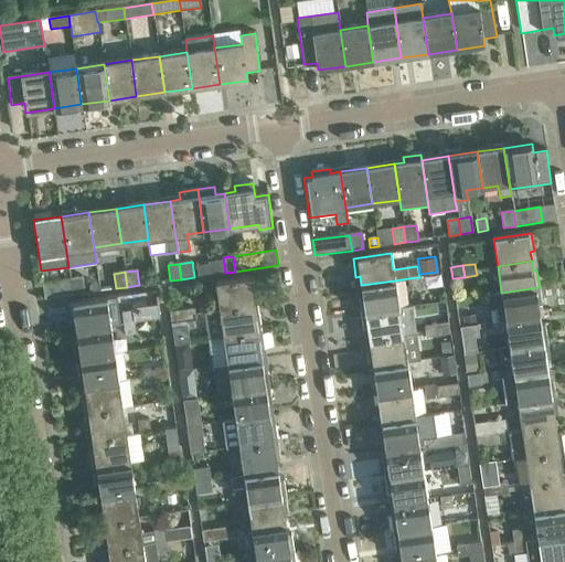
[(73,295),(85,293),(83,277),(71,279),(73,295)]
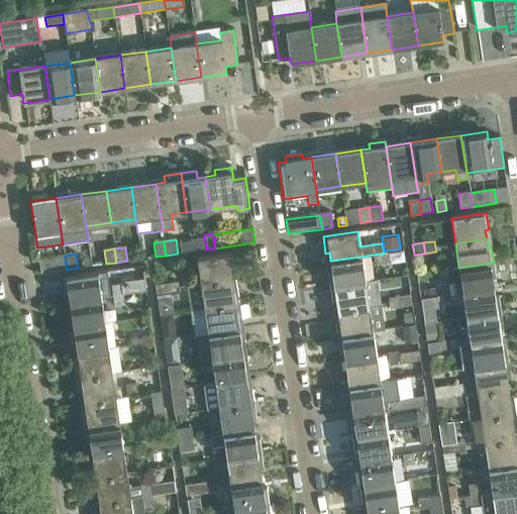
[(197,259),(201,285),(232,280),(230,271),(234,271),(232,253),(197,259)]
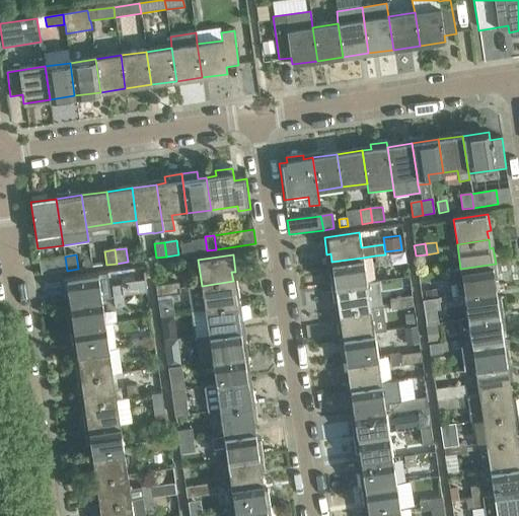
[(387,268),(385,254),(375,255),(377,269),(387,268)]
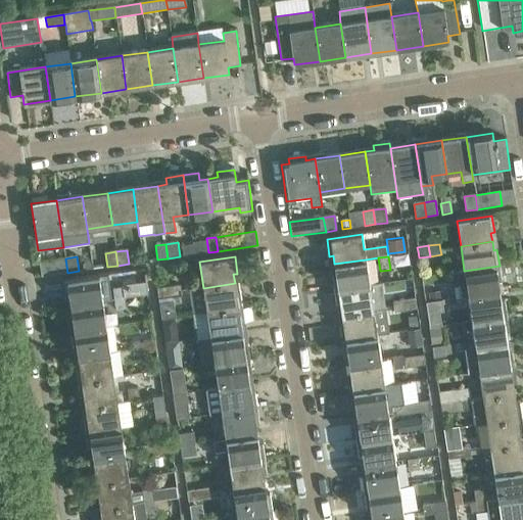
[(67,273),(65,258),(39,263),(41,277),(67,273)]
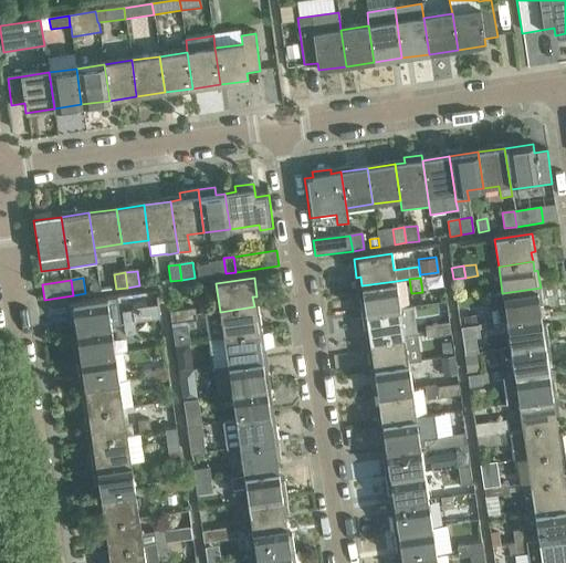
[(362,314),(399,310),(396,281),(362,285),(363,296),(359,298),(362,314)]
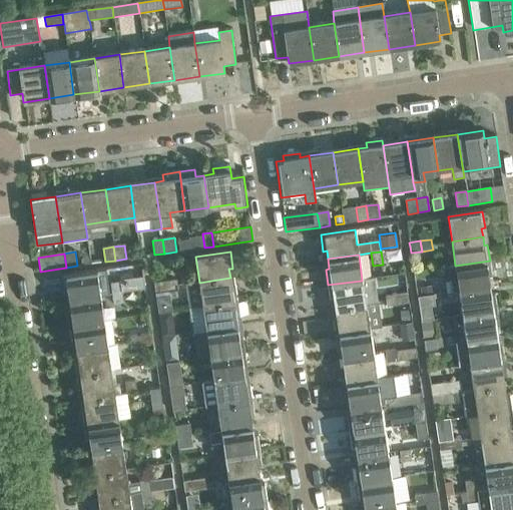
[(455,266),(443,268),(445,283),(446,294),(459,292),(490,288),(488,277),(492,277),(490,261),(455,266)]
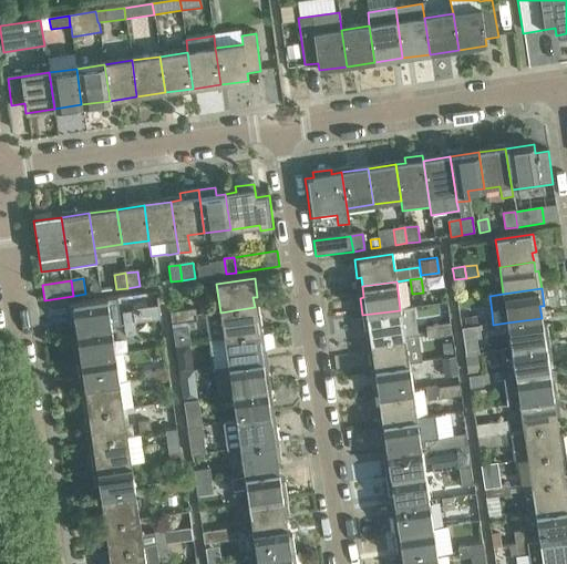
[(117,298),(69,306),(71,324),(75,322),(76,334),(111,329),(122,328),(117,298)]
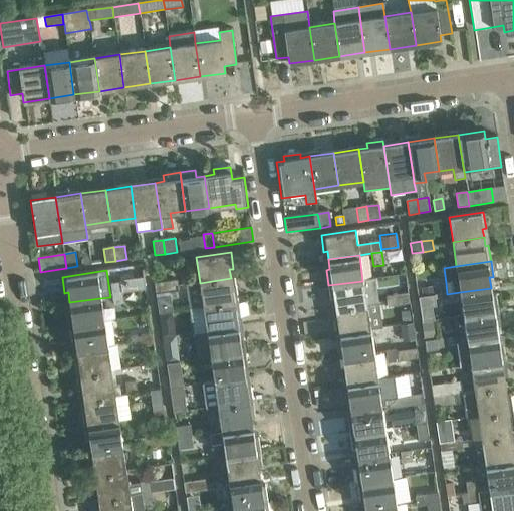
[(407,277),(392,278),(392,289),(407,288),(407,277)]
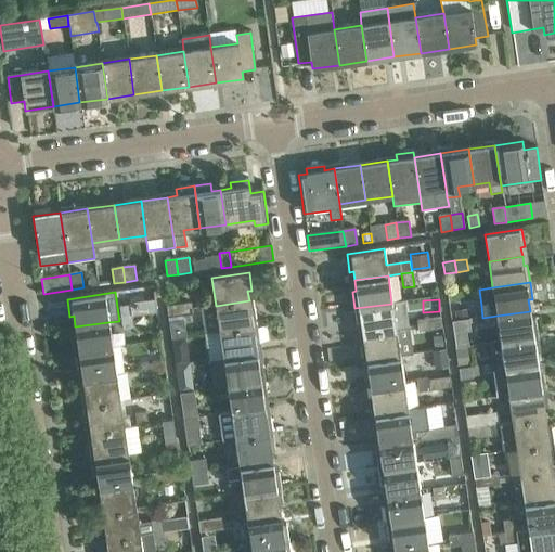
[(130,306),(119,307),(121,320),(132,319),(157,316),(154,300),(129,304),(130,306)]
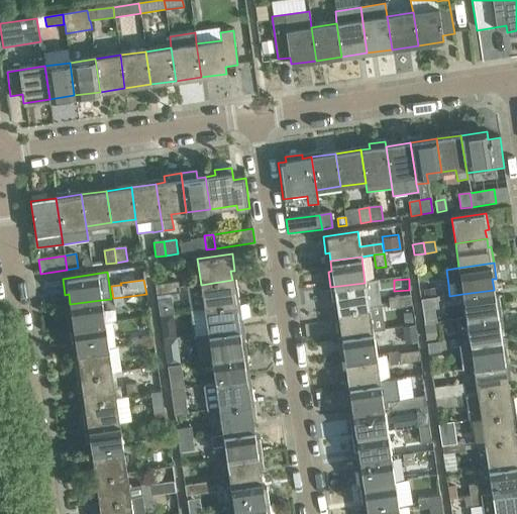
[(235,305),(239,305),(237,289),(233,289),(232,280),(201,285),(205,310),(235,305)]
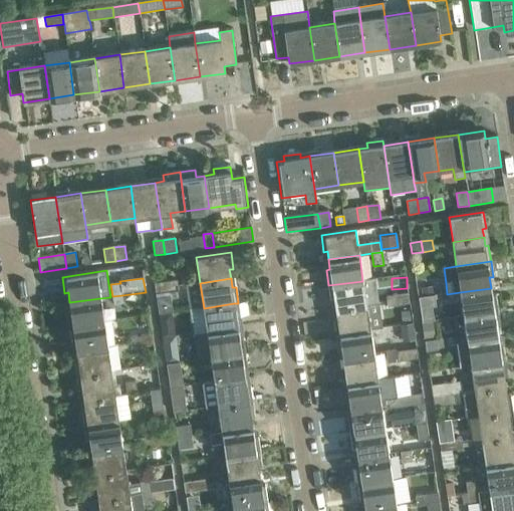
[(363,281),(328,285),(330,301),(334,301),(335,309),(366,304),(378,302),(374,279),(363,281)]
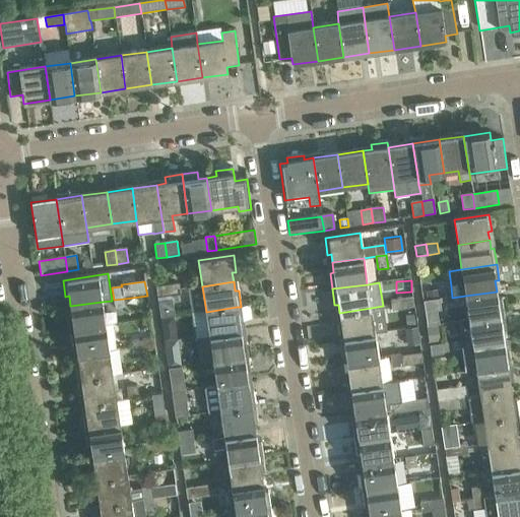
[(178,285),(168,286),(169,296),(179,295),(178,285)]
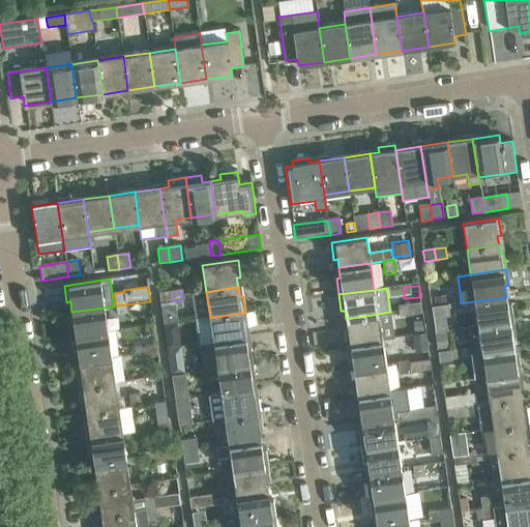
[(159,293),(162,302),(172,301),(171,292),(159,293)]
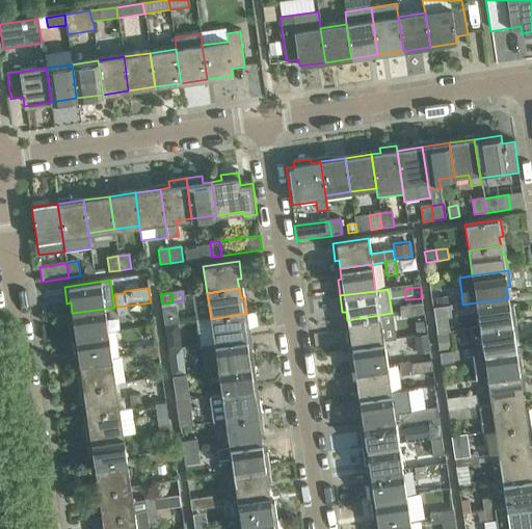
[(452,295),(453,306),(462,305),(461,293),(452,295)]
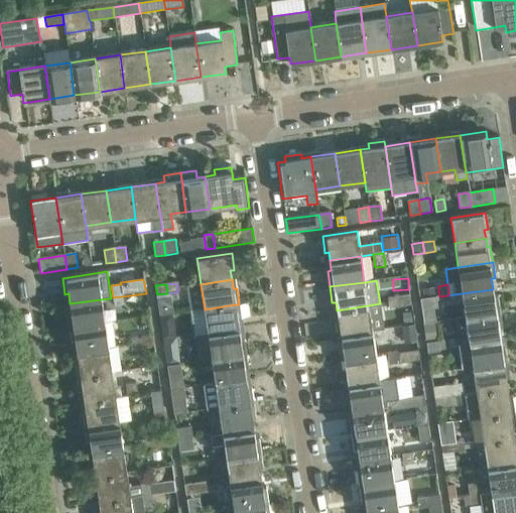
[(434,288),(422,290),(424,299),(435,297),(434,288)]
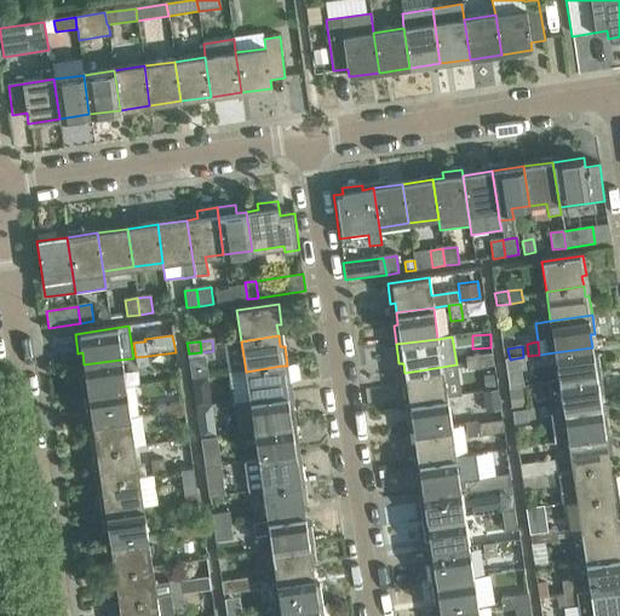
[(555,352),(560,381),(601,375),(598,356),(593,356),(592,347),(555,352)]
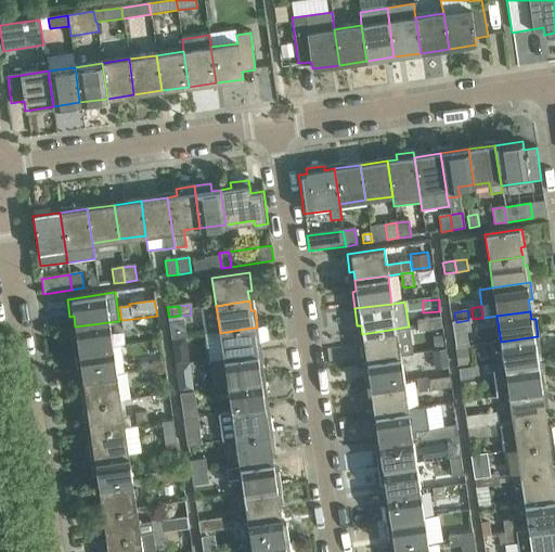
[(440,317),(429,319),(431,330),(442,328),(440,317)]
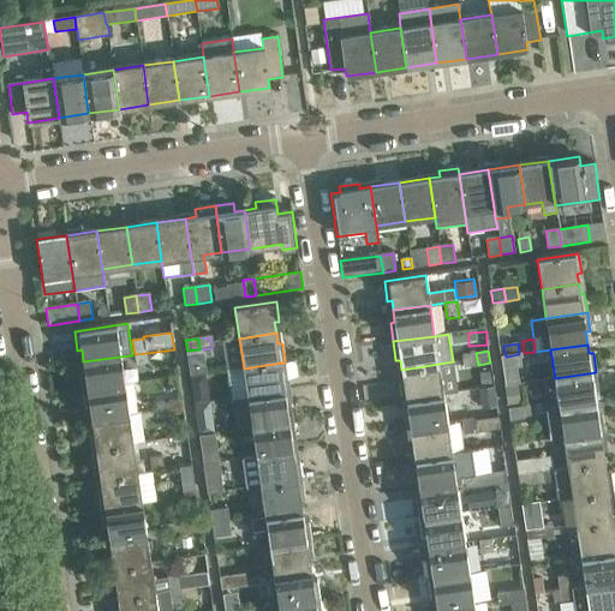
[(137,367),(148,366),(147,353),(135,354),(137,367)]
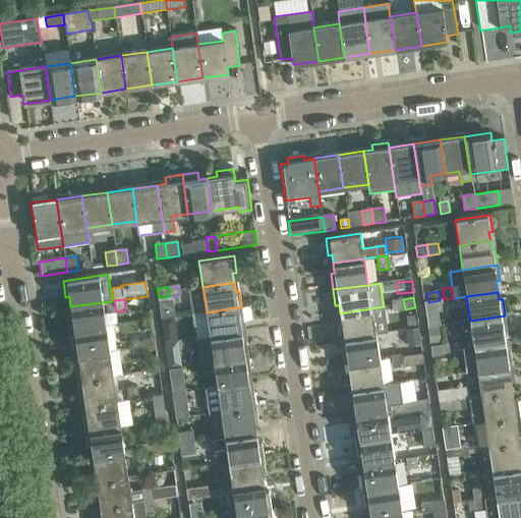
[(405,309),(403,299),(393,300),(394,311),(405,309)]
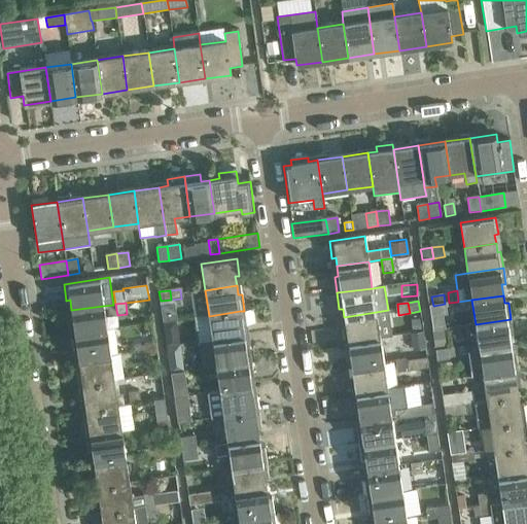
[(175,304),(161,306),(164,322),(178,320),(175,304)]
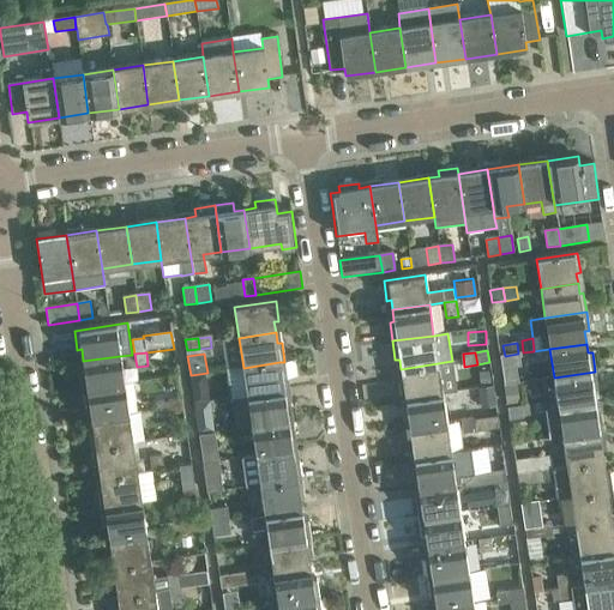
[(505,356),(499,356),(500,367),(513,364),(519,363),(518,354),(505,356)]
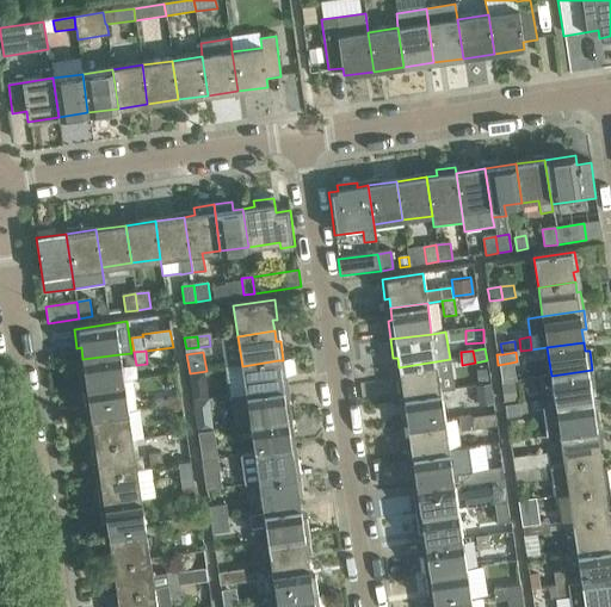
[(119,354),(82,359),(85,370),(80,371),(82,390),(124,383),(119,354)]
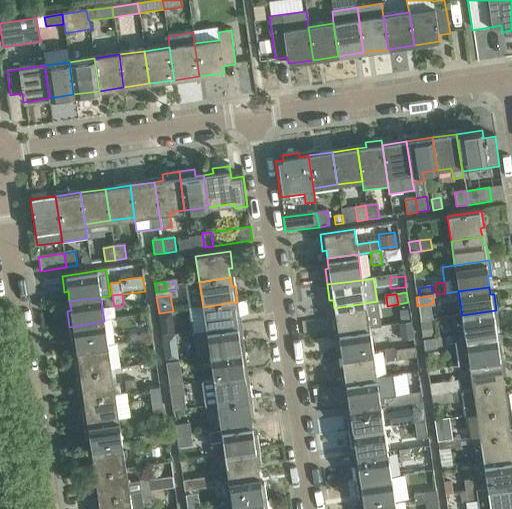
[(237,302),(233,302),(203,307),(206,332),(237,327),(236,318),(239,317),(237,302)]
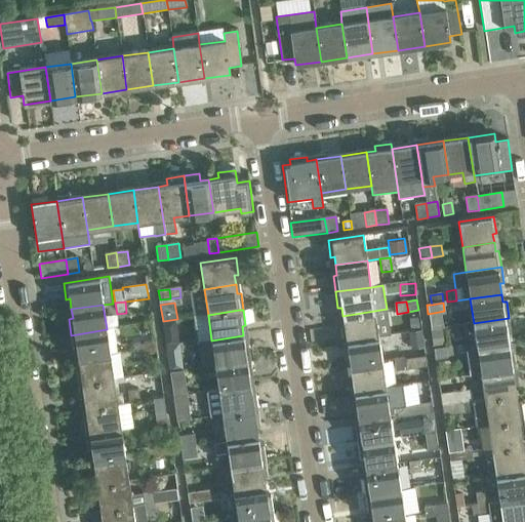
[(342,343),(378,337),(374,311),(342,316),(345,326),(340,327),(342,343)]
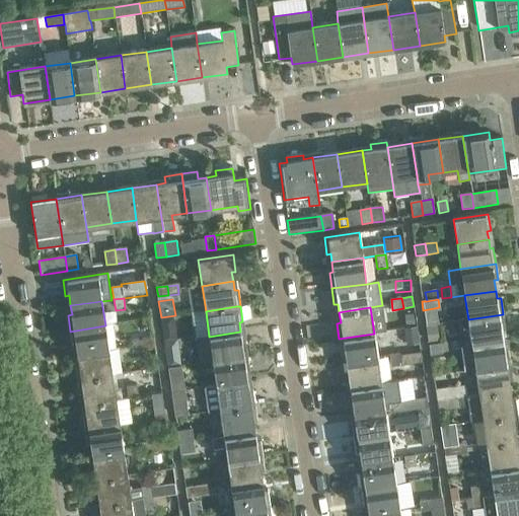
[(505,330),(503,314),(468,319),(471,345),(503,341),(502,330),(505,330)]
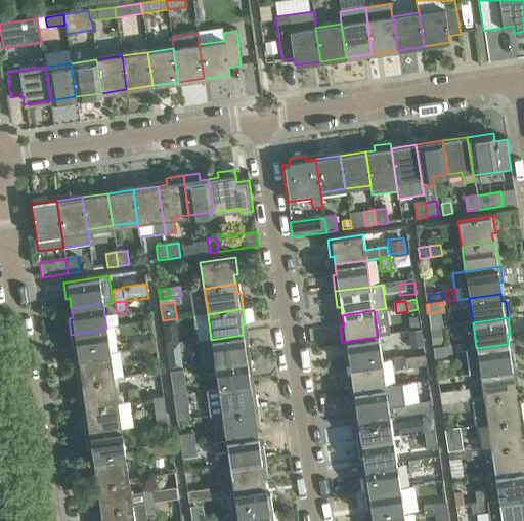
[(163,321),(166,346),(179,344),(175,319),(163,321)]
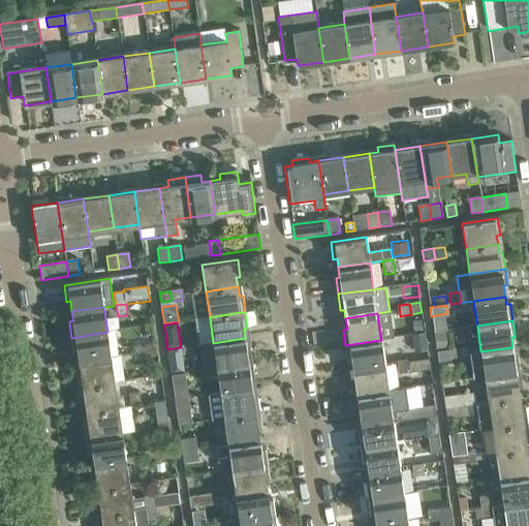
[(414,335),(424,334),(422,322),(412,323),(414,335)]
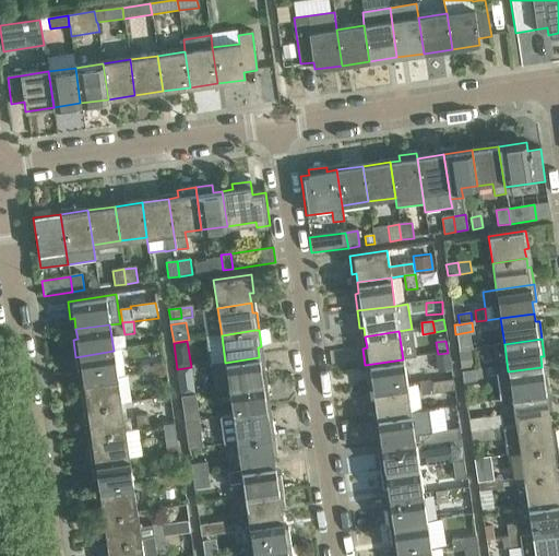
[(461,367),(472,365),(470,350),(459,352),(461,367)]
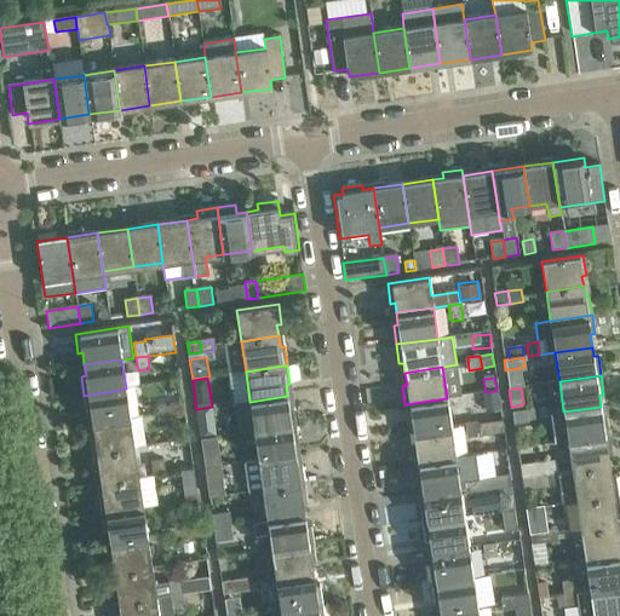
[(130,419),(126,389),(84,396),(86,415),(91,414),(93,425),(130,419)]
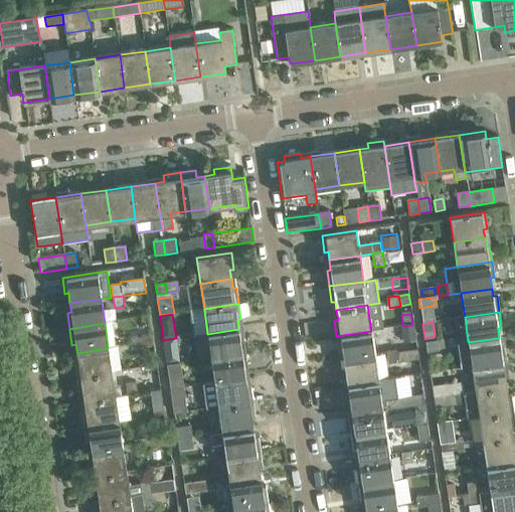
[(414,326),(402,328),(405,343),(417,341),(414,326)]
